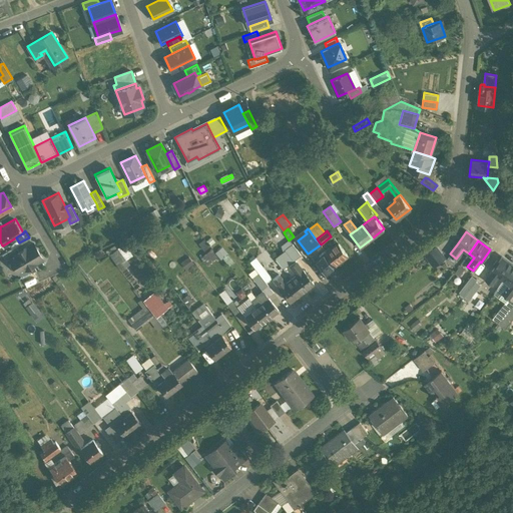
[(18,250),(9,257),(11,260),(10,261),(9,265),(11,269),(15,270),(16,269),(18,272),(42,258),(33,242),(18,250)]
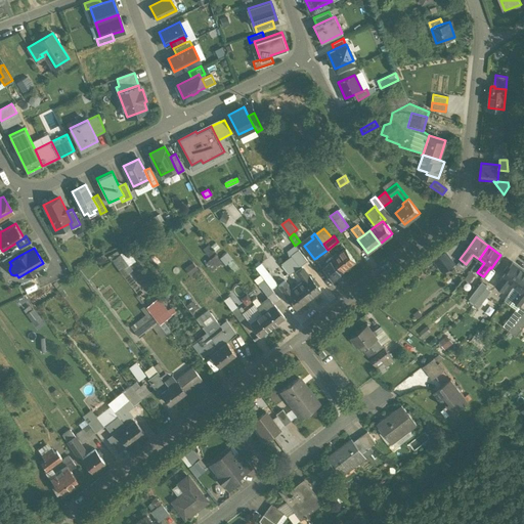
[(298,249),(291,255),(299,266),(307,260),(298,249)]
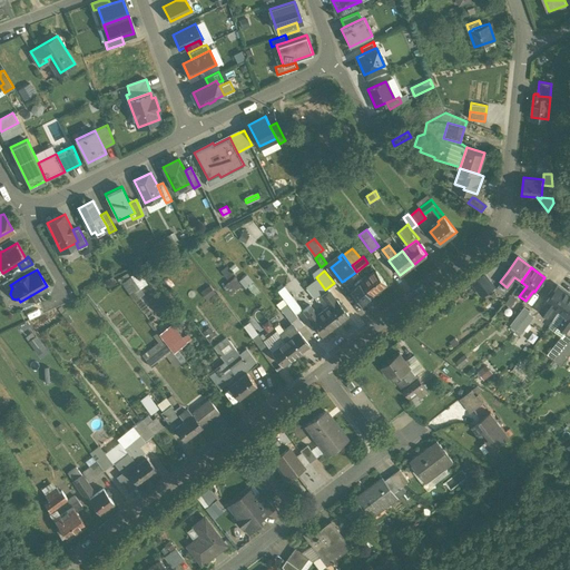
[(376,271),(363,281),(373,295),(387,284),(376,271)]
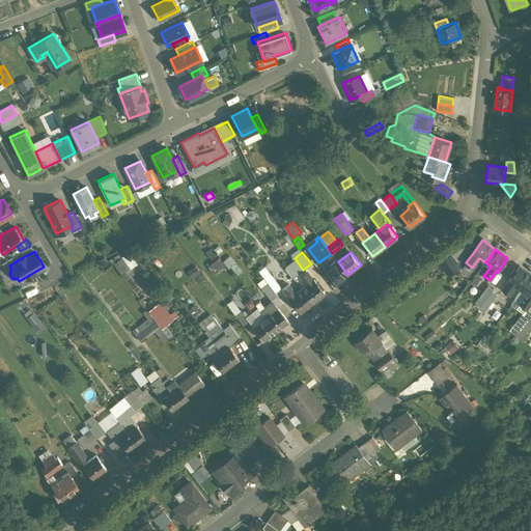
[(16,254),(2,262),(5,269),(9,266),(19,259),(16,254)]
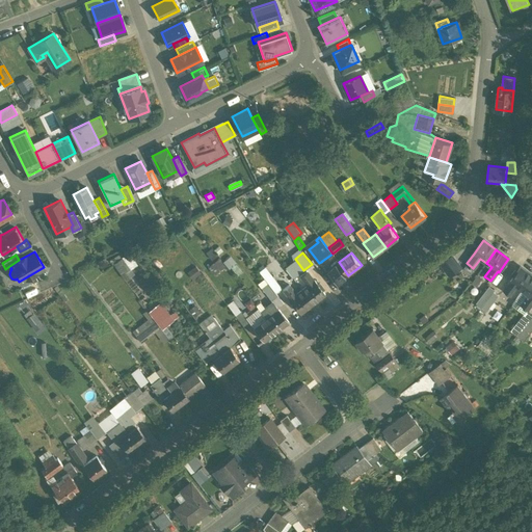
[(225,261),(238,275),(243,270),(232,256),(225,261)]
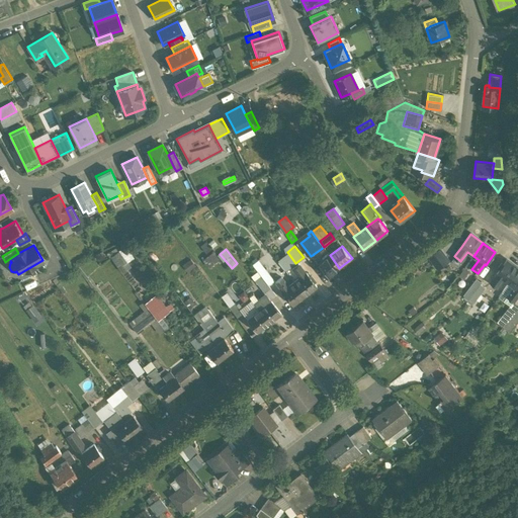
[(449,260),(440,249),(430,258),(438,268),(449,260)]
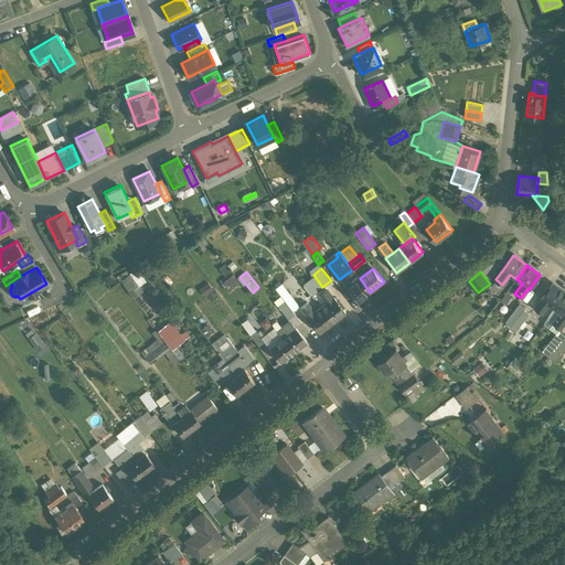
[(121,280),(134,296),(142,289),(130,274),(121,280)]
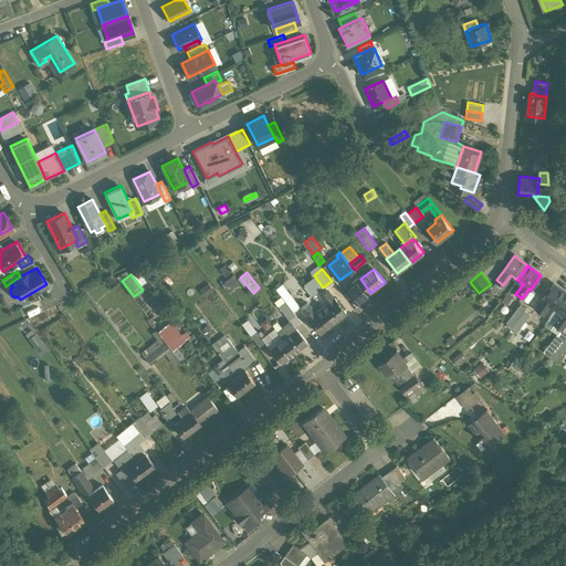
[(236,275),(222,284),(228,292),(241,283),(236,275)]
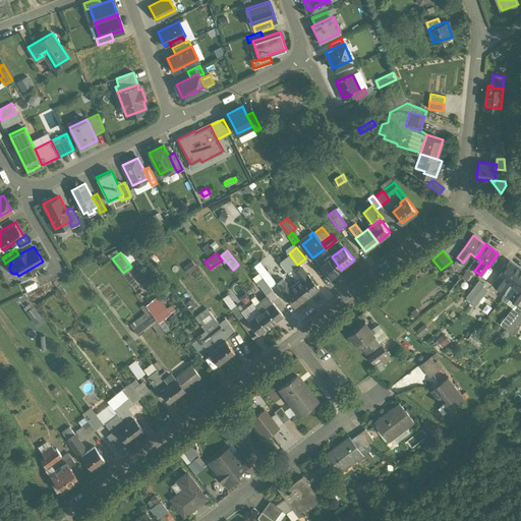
[(332,256),(319,266),(329,279),(341,270),(332,256)]
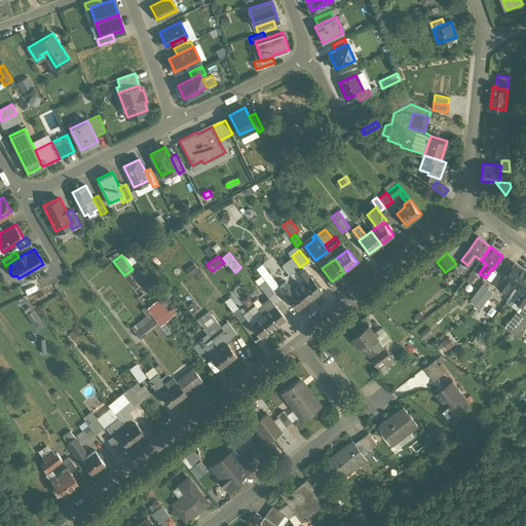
[(525,272),(514,264),(504,277),(498,288),(504,292),(512,283),(517,287),(525,273),(525,272)]
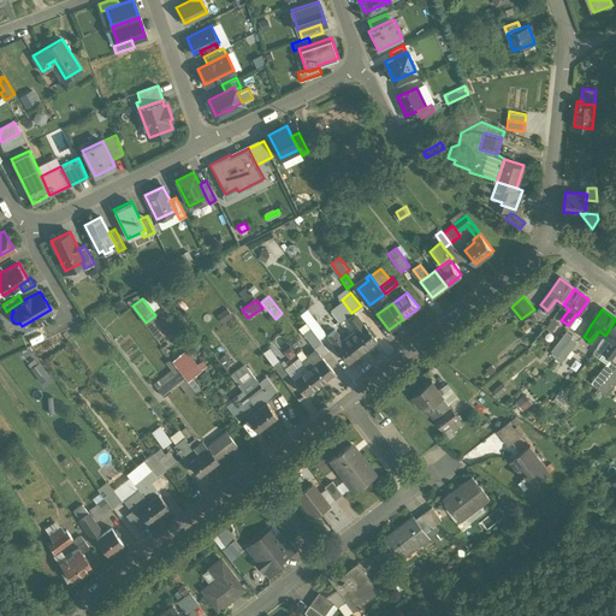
[(355,314),(348,319),(356,330),(363,325),(355,314)]
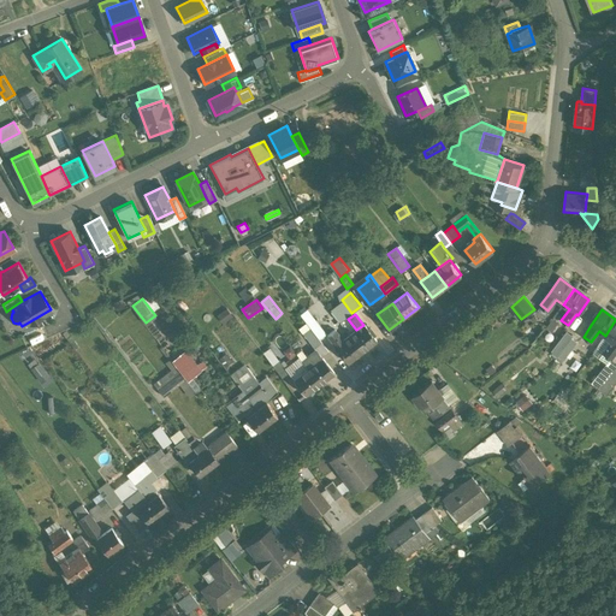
[(326,333),(313,317),(307,321),(307,323),(311,327),(319,338),(326,333)]
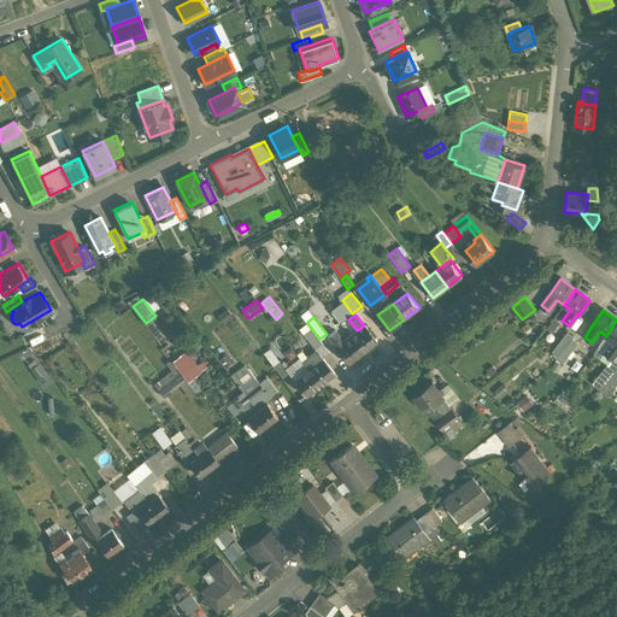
[(616,321),(606,336),(613,341),(605,352),(598,347),(594,353),(607,363),(610,360),(616,351),(616,321)]
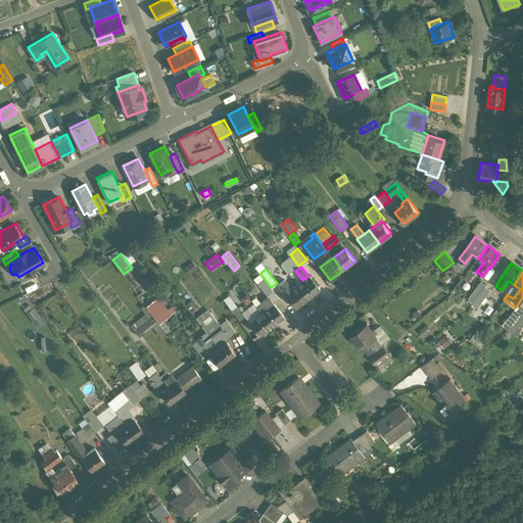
[(302,280),(296,285),(306,297),(319,288),(308,275),(308,276),(302,280)]
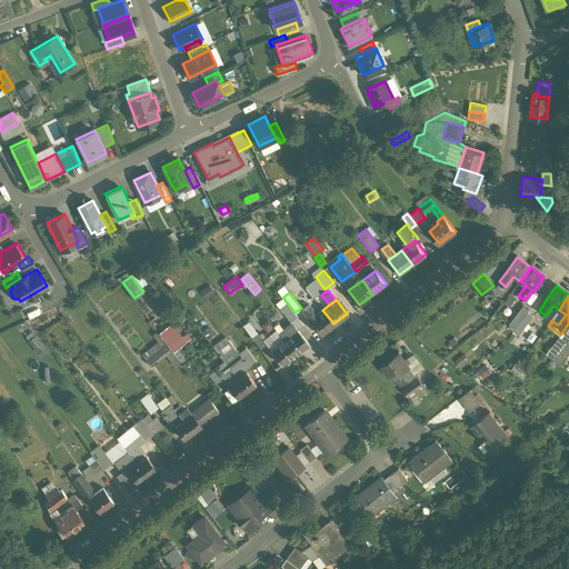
[(295,312),(287,302),(280,308),(291,323),(292,323),(297,329),(298,329),(303,325),(295,312)]
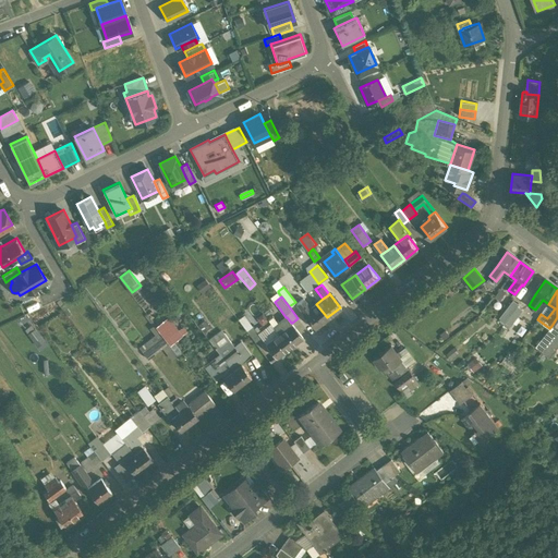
[(303,298),(296,303),(304,313),(311,308),(303,298)]
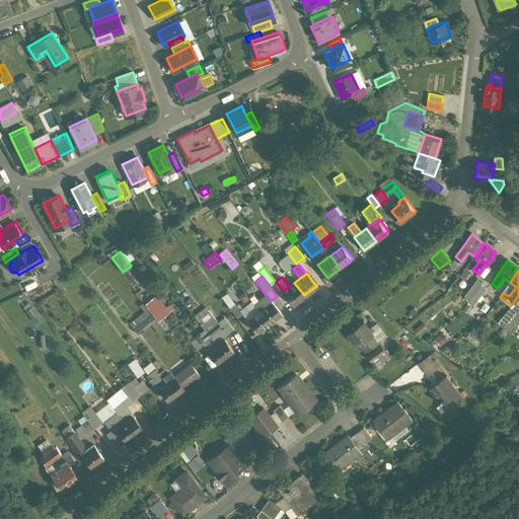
[(477,279),(464,295),(470,300),(482,284),(483,283),(477,279)]
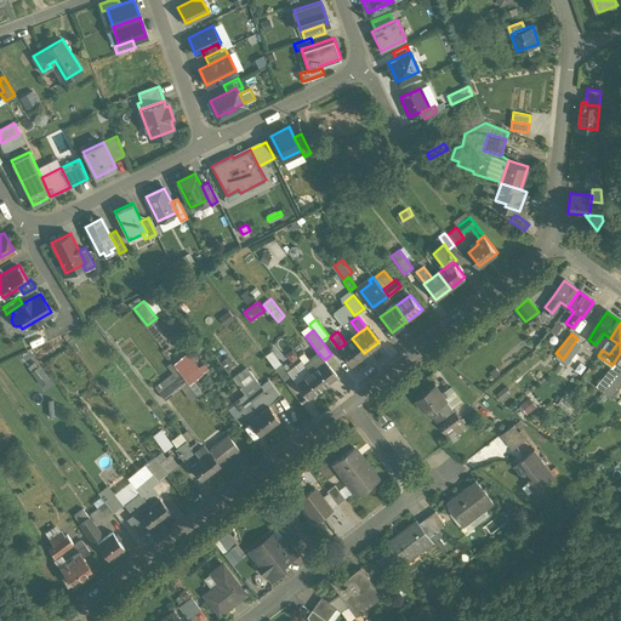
[(339,348),(339,349),(349,365),(364,353),(352,339),(346,343),(339,348)]
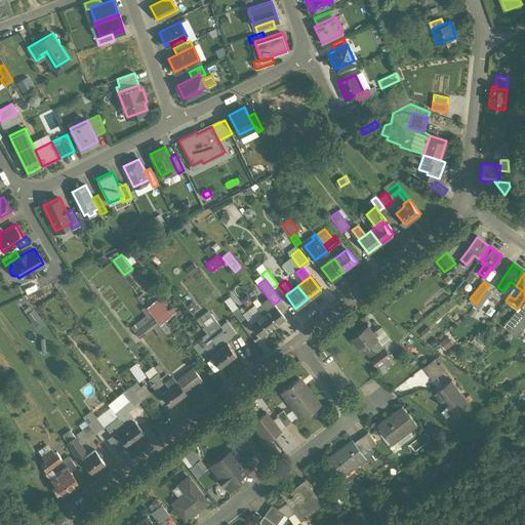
[(516,286),(509,295),(515,299),(522,290),(516,286)]
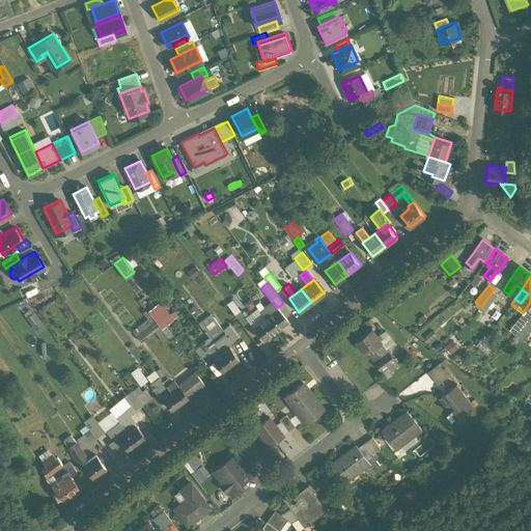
[(493,290),(481,307),(485,310),(498,295),(493,290)]
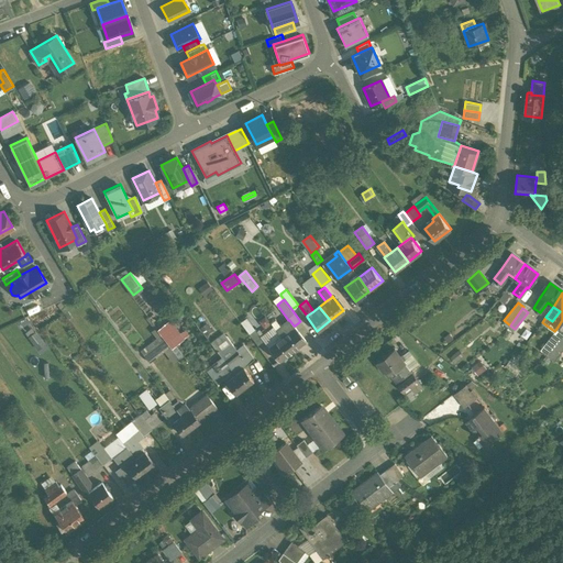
[(170,345),(172,348),(184,338),(170,320),(158,330),(163,335),(170,345)]
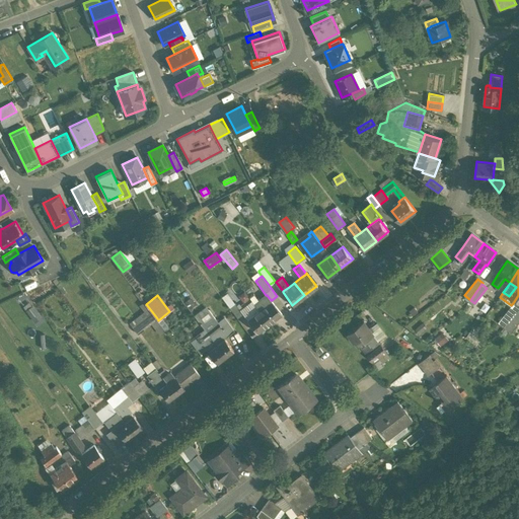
[(266,295),(254,304),(260,309),(271,300),(267,295),(266,295)]
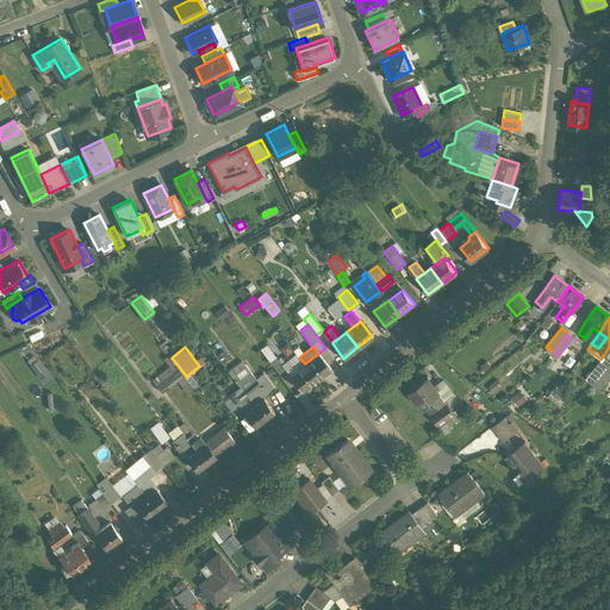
[(318,353),(305,363),(316,379),(330,368),(319,353),(318,353)]
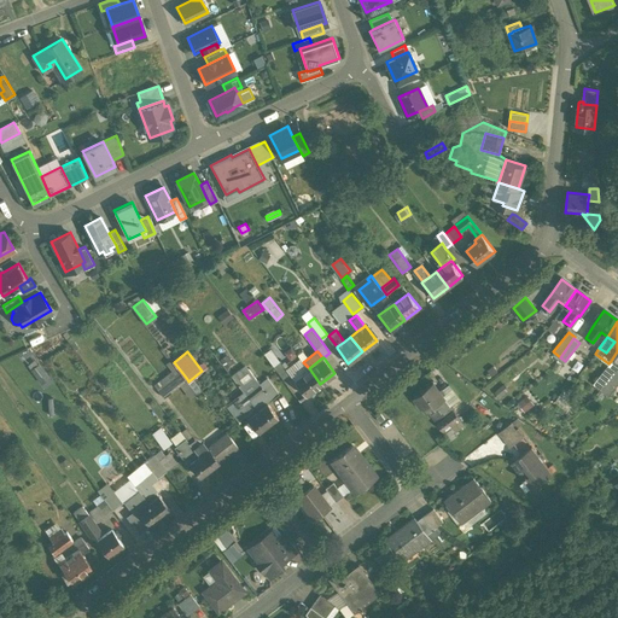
[(36,360),(28,366),(44,383),(51,377),(36,360)]
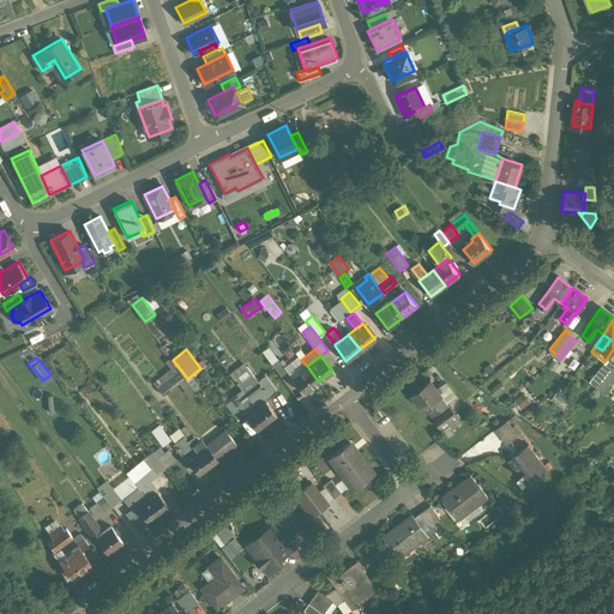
[(288,371),(278,359),(271,363),(281,377),(288,371)]
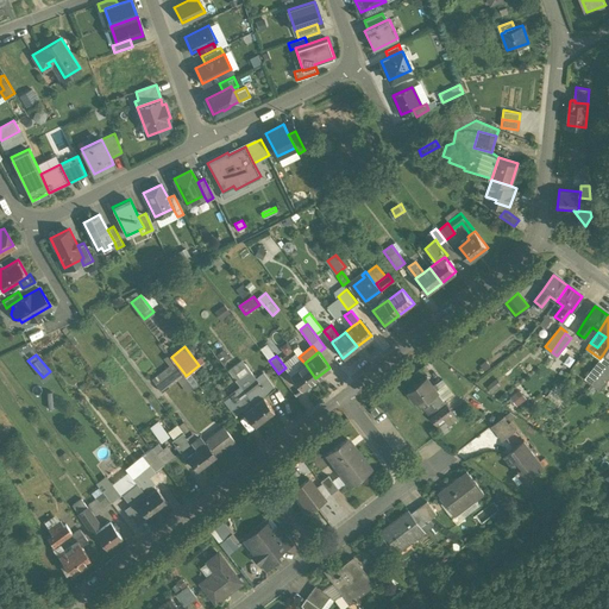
[(600,358),(584,380),(592,385),(608,362),(608,359),(602,356),(600,358)]
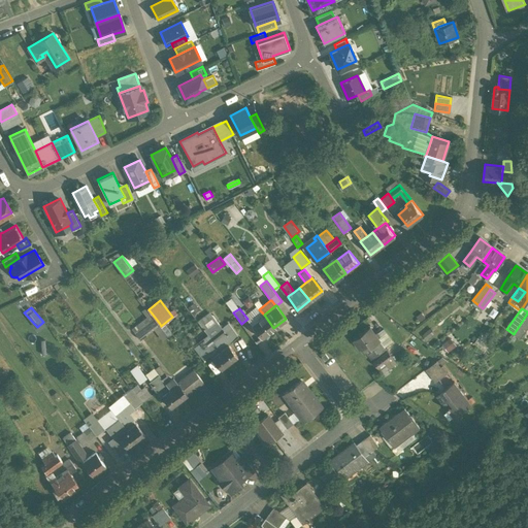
[(527,314),(514,334),(520,338),(527,328),(527,314)]
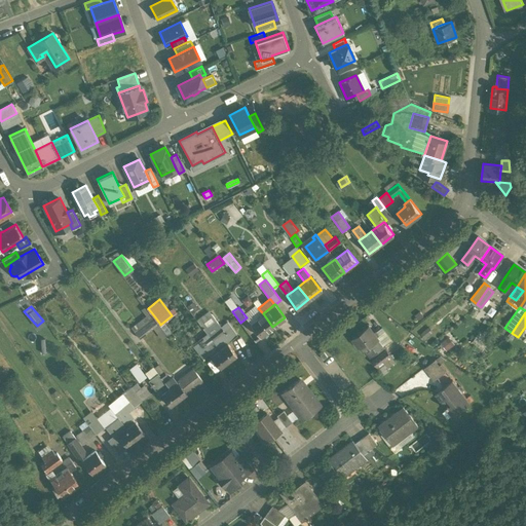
[(152,313),(132,328),(140,338),(159,323),(152,313)]
